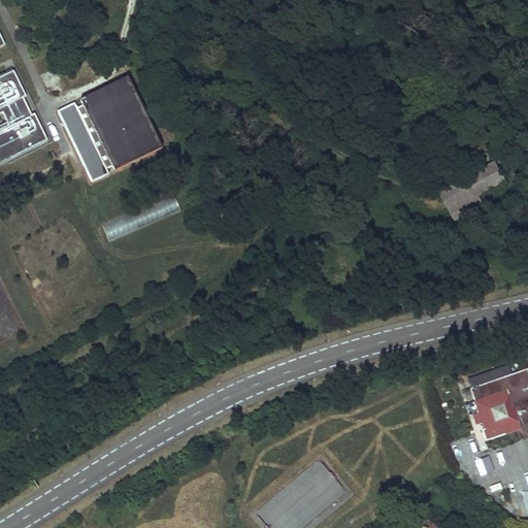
[(69,87),(80,79),(72,67),(61,74),(55,66),(38,76),(47,91),(64,79),(69,87)]
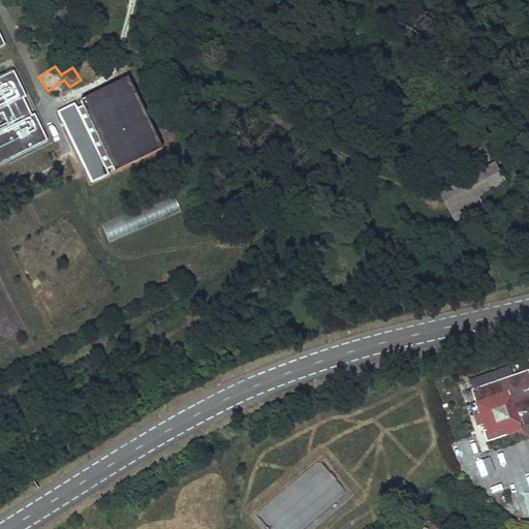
[(0,163),(49,139),(16,72),(1,80),(0,80),(0,163)]
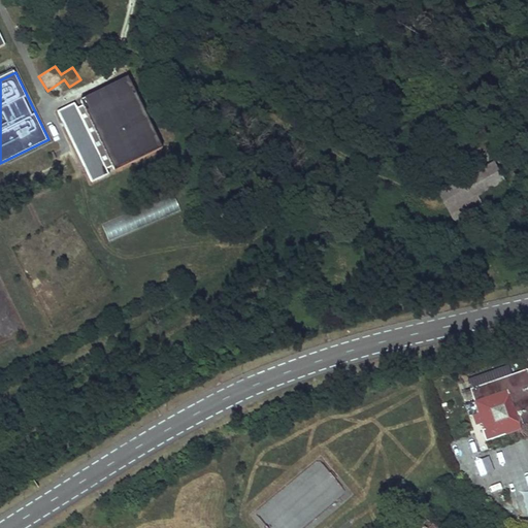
[(77,101),(61,109),(95,179),(111,171),(109,167),(114,164),(118,168),(165,145),(131,75),(84,98),(86,103),(80,106),(77,101)]
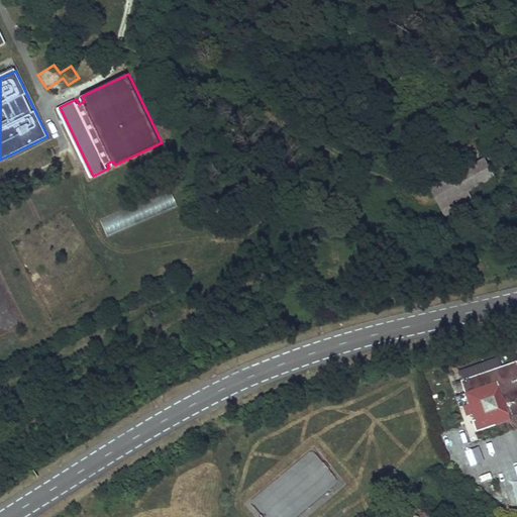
[(483,160),(430,189),(445,216),(472,200),(467,192),(493,177),(483,160)]
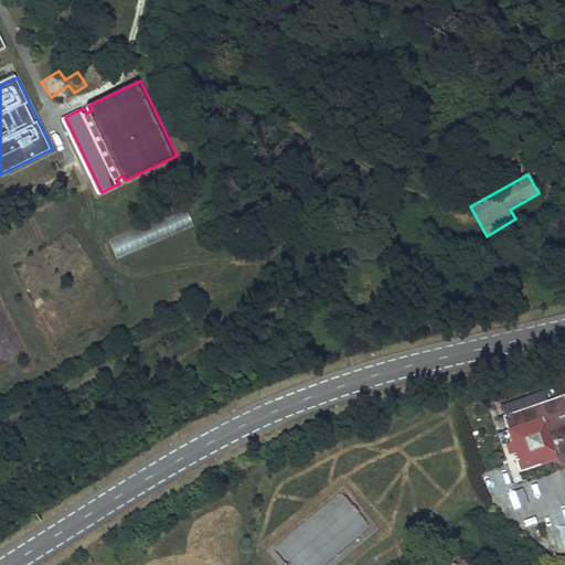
[(108,240),(117,259),(193,226),(185,208),(108,240)]
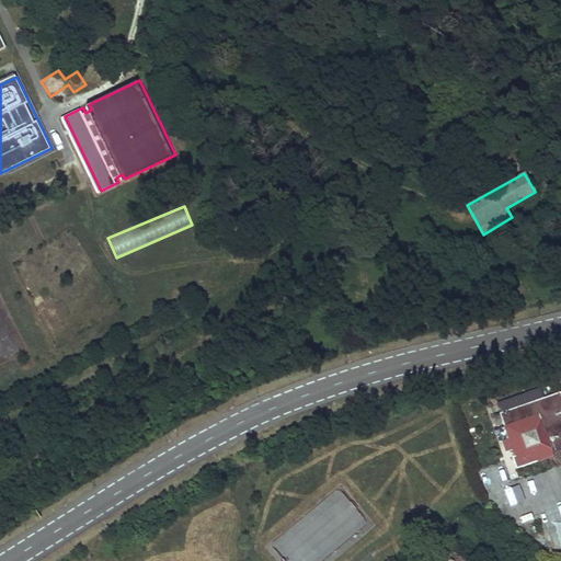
[(560,454),(560,392),(501,414),(511,439),(504,442),(507,451),(514,449),(516,457),(513,457),(517,469),(560,454)]
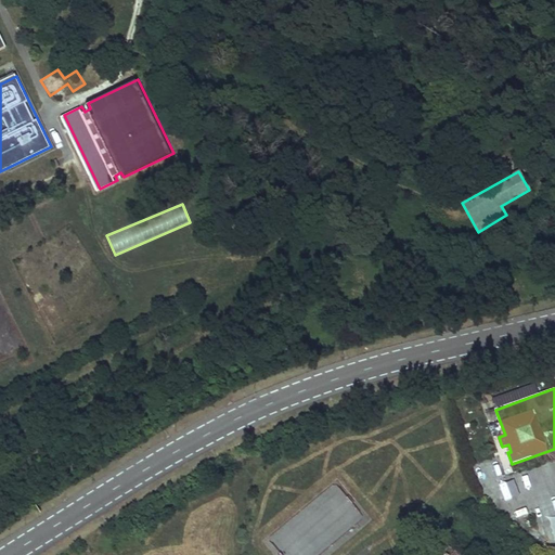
[(460,554),(437,540),(427,554),(428,554),(460,554)]
